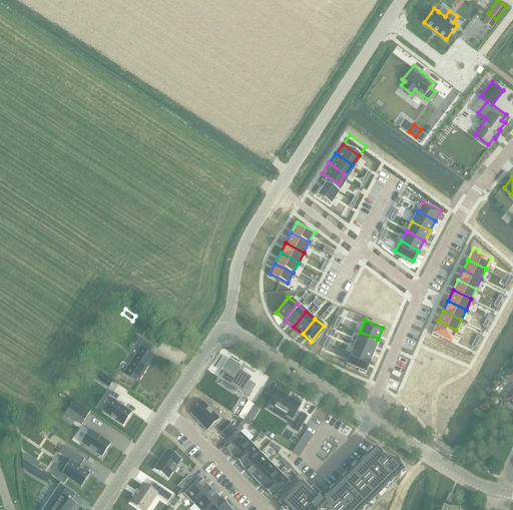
[(433,332),(432,333),(438,336),(438,335),(451,341),(456,330),(438,321),(433,332)]
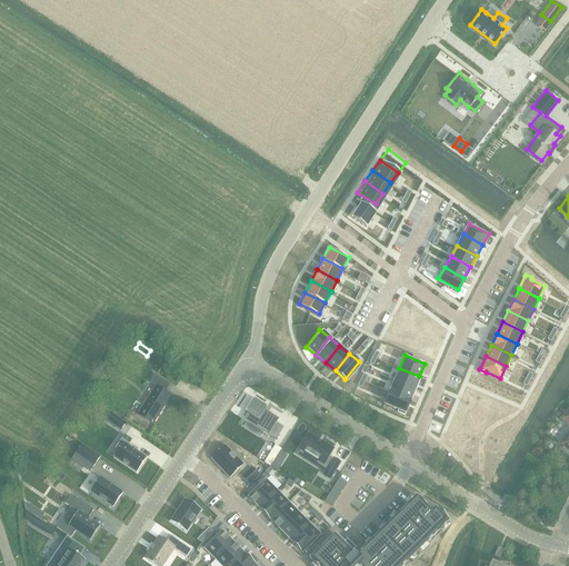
[(399,368),(395,379),(415,388),(419,376),(399,368)]
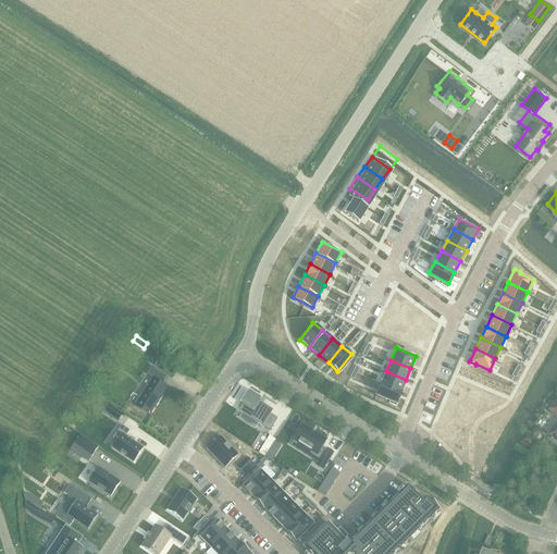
[(162,380),(166,372),(151,364),(147,371),(152,374),(135,403),(149,411),(166,383),(162,380)]
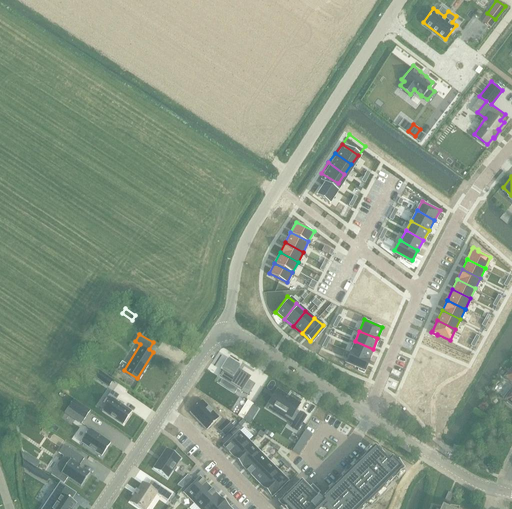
[(355,341),(351,351),(369,358),(373,349),(355,341)]
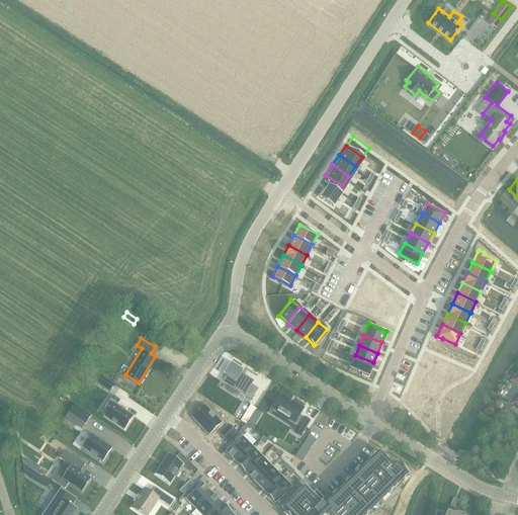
[(355,355),(350,366),(368,374),(373,362),(355,355)]
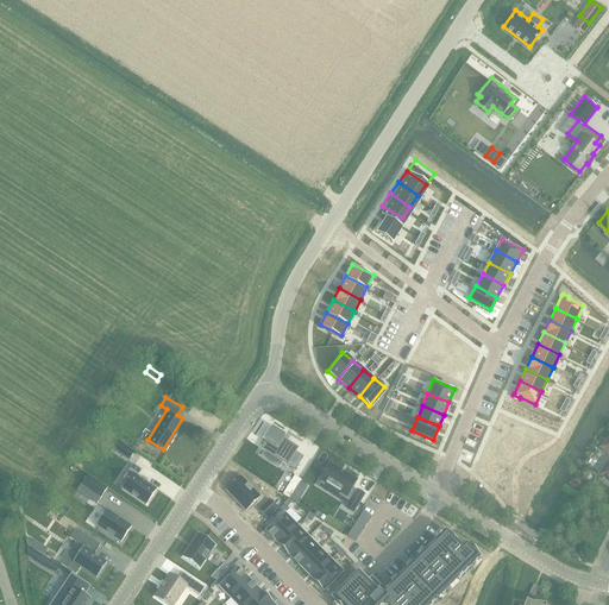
[(265,439),(261,446),(264,448),(282,459),(287,461),(295,466),(303,454),(295,448),(297,445),(283,436),(284,433),(274,426),(269,427),(263,438),(265,439)]
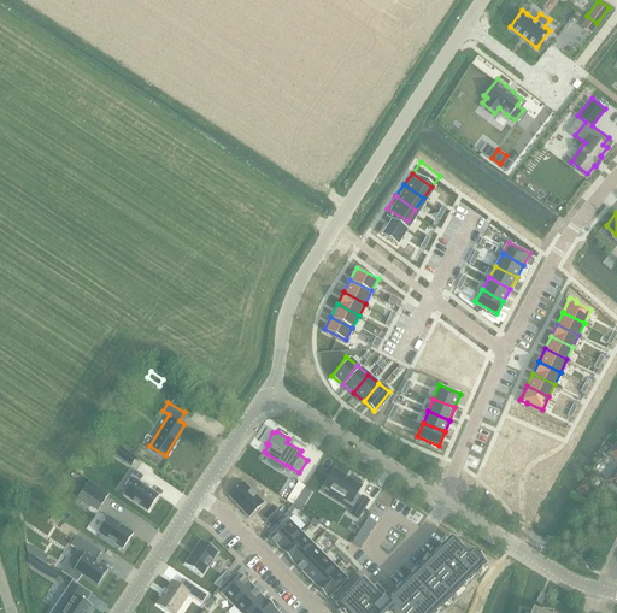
[(122,444),(116,452),(130,463),(135,454),(122,444)]
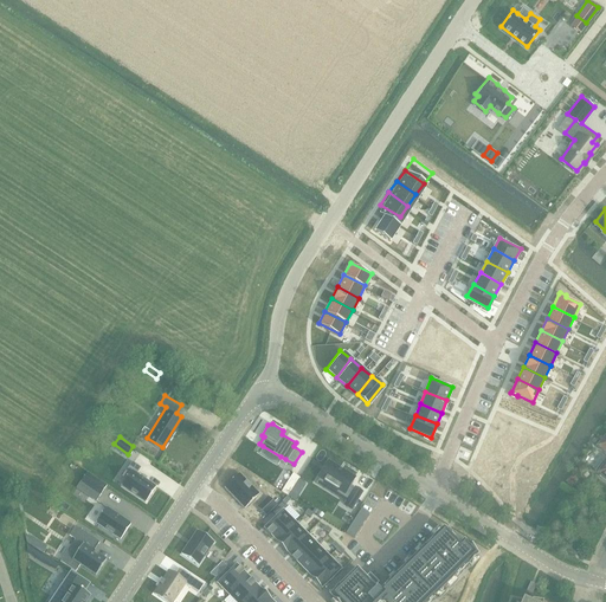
[(130,468),(121,483),(146,499),(156,484),(136,471),(140,465),(133,459),(128,466),(130,468)]
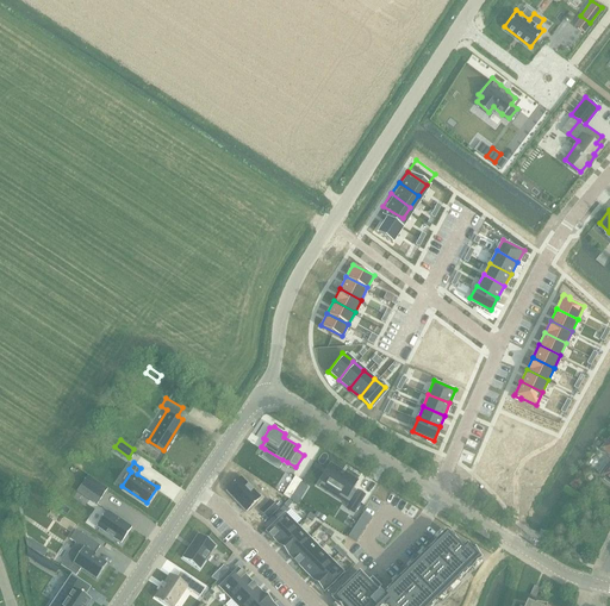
[(331,462),(322,478),(352,497),(347,503),(346,505),(354,511),(366,493),(358,487),(356,488),(352,486),(356,479),(331,462)]
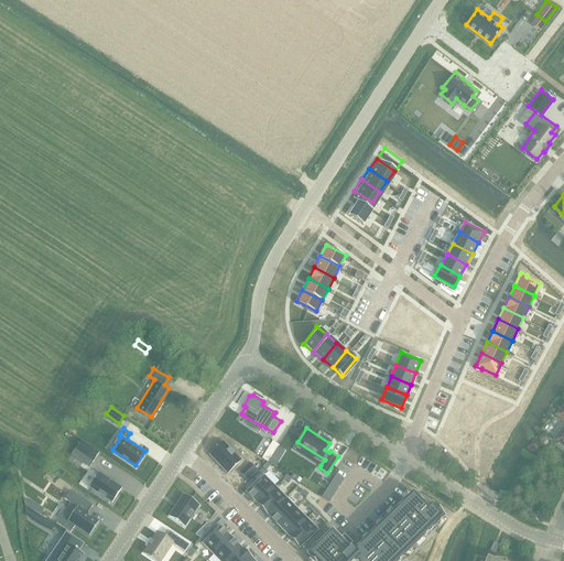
[(80,437),(75,445),(87,454),(84,461),(88,464),(99,449),(80,437)]
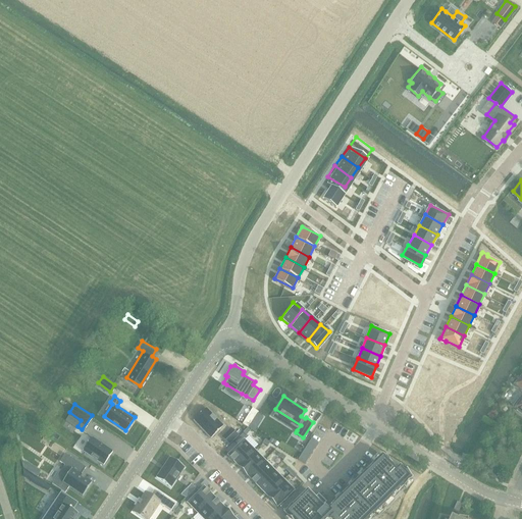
[(206,406),(194,418),(210,435),(223,423),(206,406)]
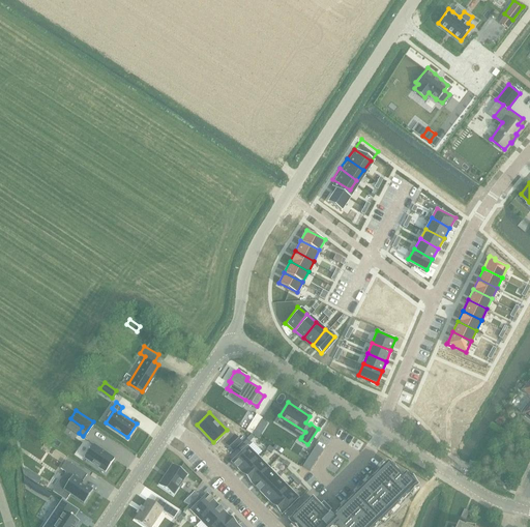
[(256,412),(245,428),(252,432),(261,415),(256,412)]
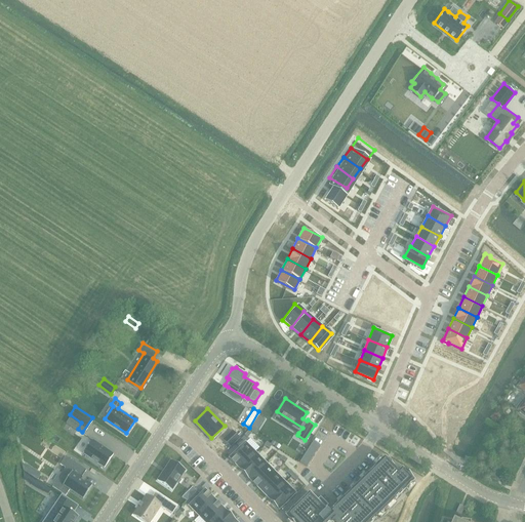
[(232,428),(223,437),(231,445),(240,436),(232,428)]
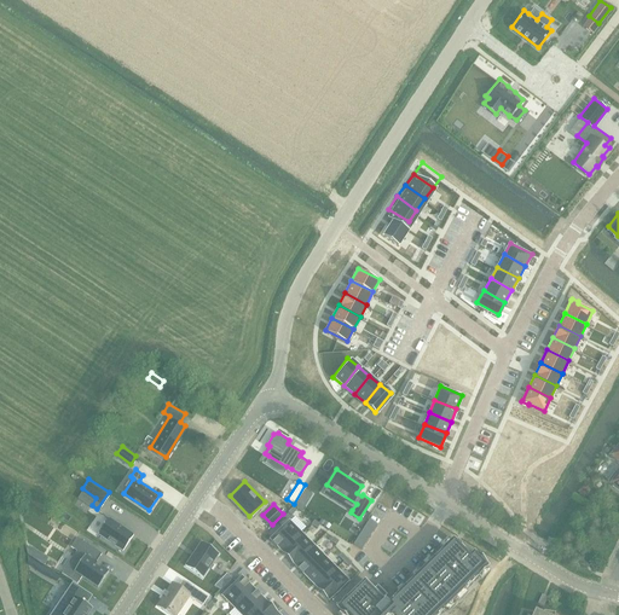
[(109,515),(98,532),(122,549),(133,533),(109,515)]
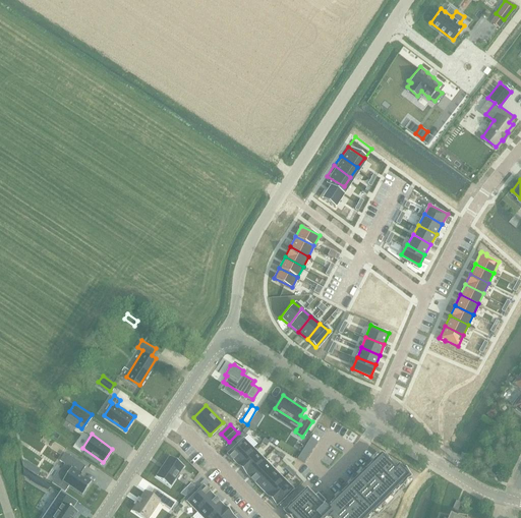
[(243,436),(227,452),(237,462),(253,446),(243,436)]
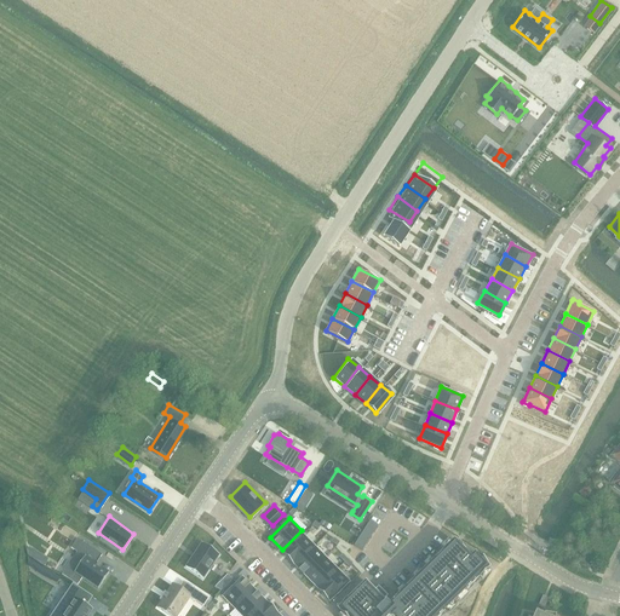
[(302,530),(282,550),(283,551),(282,551),(292,562),(293,560),(294,562),(314,542),(302,530)]
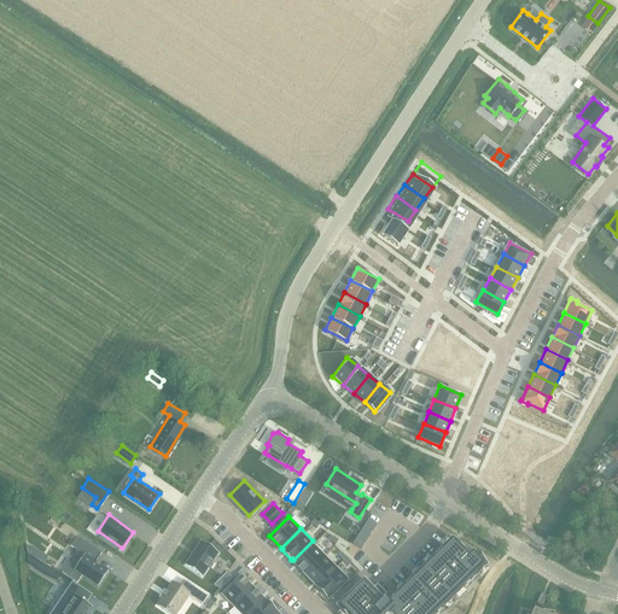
[(76,548),(62,569),(77,580),(81,573),(98,584),(109,568),(100,562),(101,561),(97,559),(97,560),(95,560),(101,550),(76,533),(70,543),(76,548)]
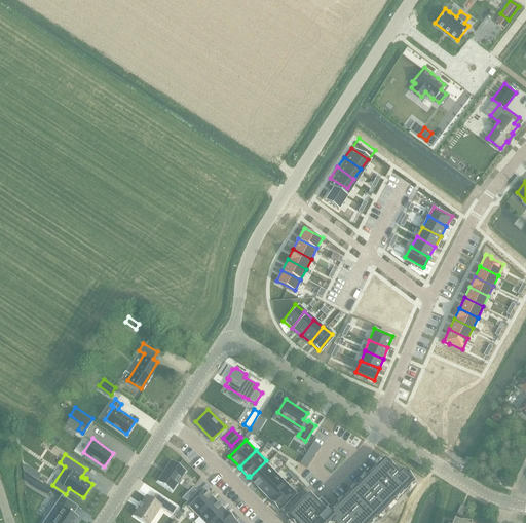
[(309,491),(286,514),(289,517),(288,517),(289,518),(293,522),(370,522),(376,518),(377,517),(383,511),(395,499),(405,489),(406,490),(406,489),(413,482),(414,482),(413,481),(414,480),(412,478),(413,478),(405,469),(404,470),(402,468),(399,472),(385,457),(383,458),(383,457),(382,458),(375,464),(375,465),(375,467),(369,473),(368,473),(367,474),(361,480),(358,484),(350,490),(349,491),(350,491),(343,497),(337,503),(330,512),(325,507),(328,503),(329,505),(329,503),(328,502),(322,496),(321,495),(320,495),(316,498),(309,491)]
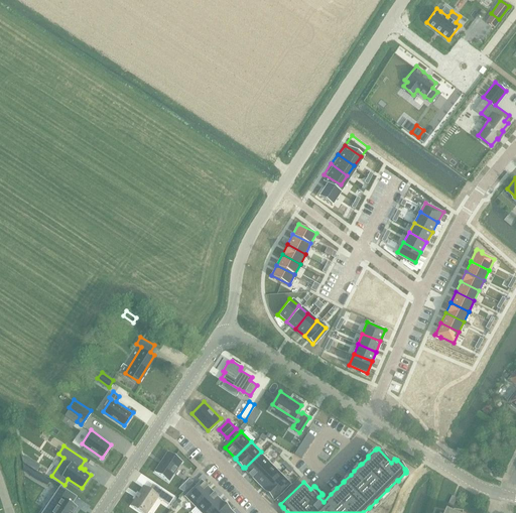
[(168,450),(154,470),(168,480),(182,460),(168,450)]
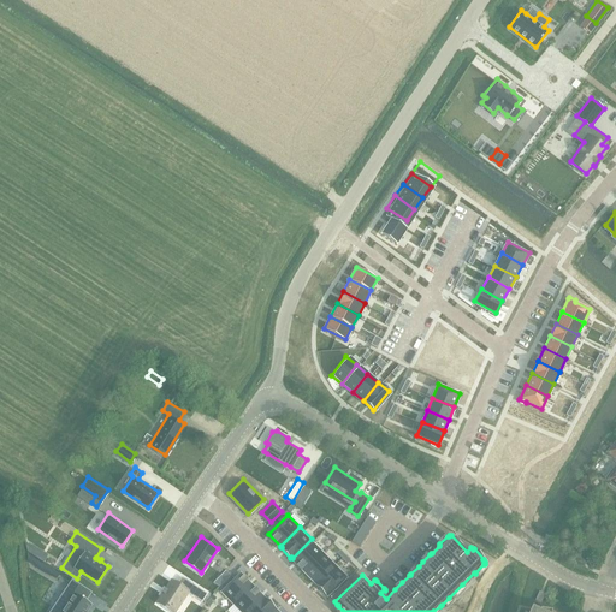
[(312,539),(292,558),(303,570),(323,551),(312,539)]
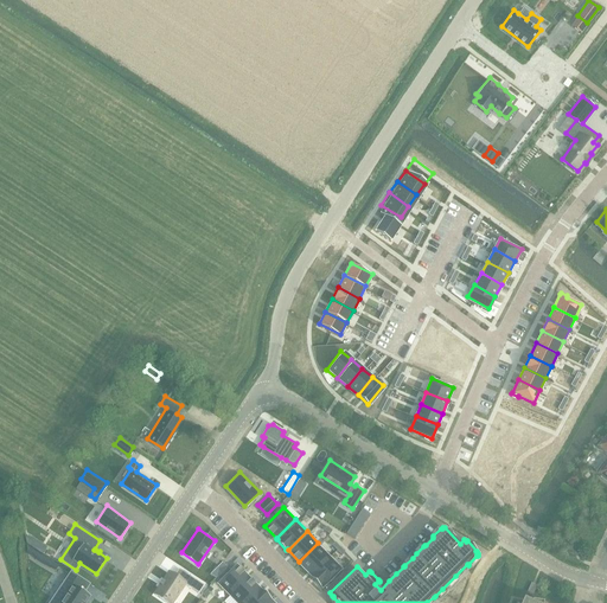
[(33,536),(26,540),(39,549),(43,550),(46,544),(33,536)]
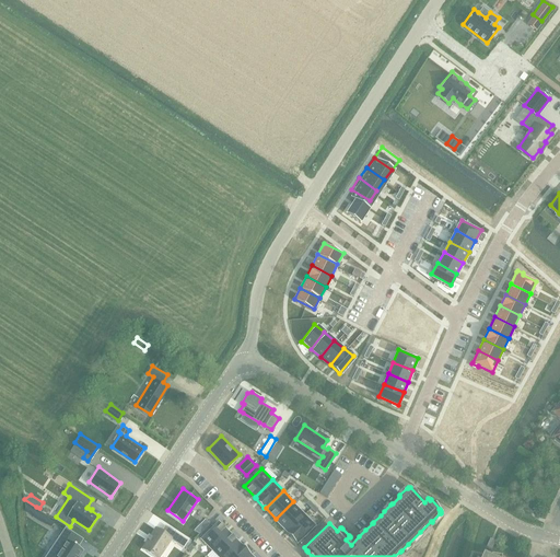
[(36,507),(24,499),(27,509),(32,512),(36,507)]
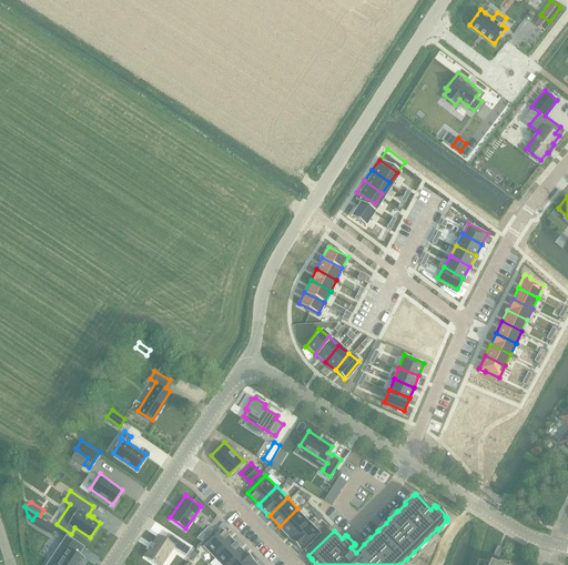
[(297,508),(280,526),(291,537),(308,520),(297,508)]
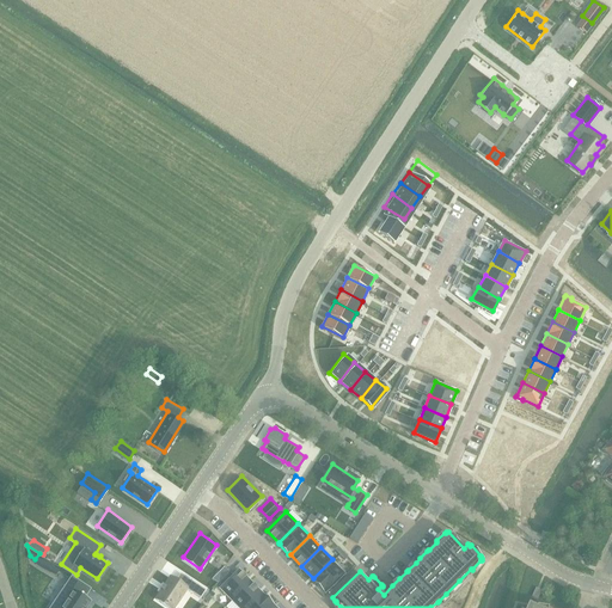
[(332,559),(313,578),(314,579),(313,579),(323,590),(324,589),(325,590),(344,571),(332,559)]
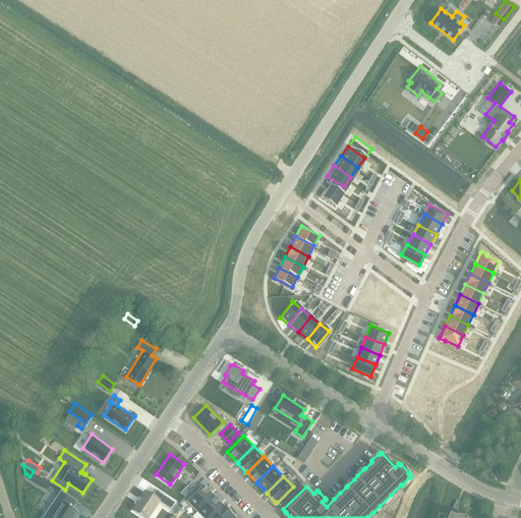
[(191,480),(185,485),(190,491),(195,485),(191,480)]
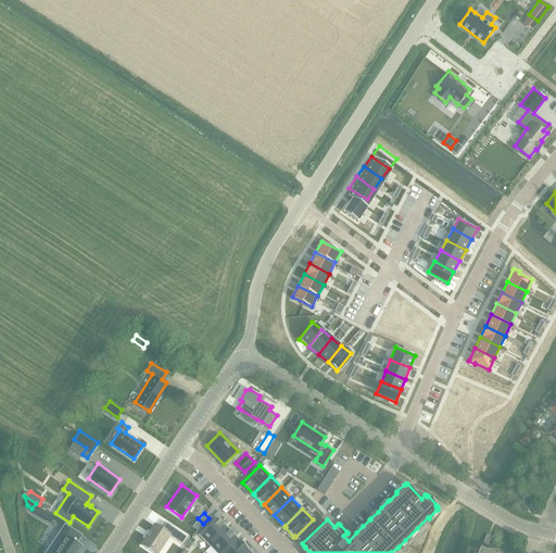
[(217,516),(199,532),(210,543),(228,527),(217,516)]
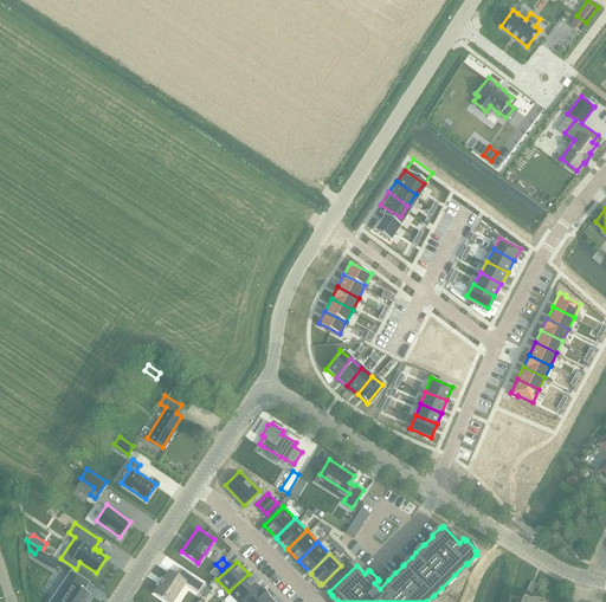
[(169,569),(155,590),(171,601),(185,581),(198,590),(204,582),(179,565),(174,573),(169,569)]
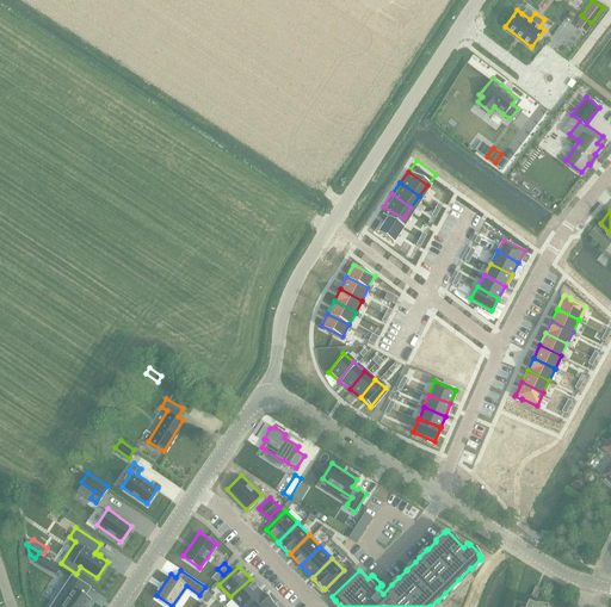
[(72,571),(48,606),(84,606),(91,598),(92,598),(85,593),(91,584),(72,571)]
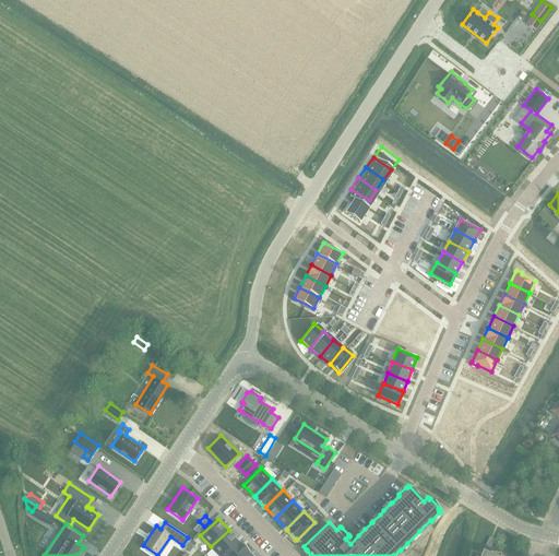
[(229,530),(211,546),(219,555),(223,555),(239,541),(229,530)]
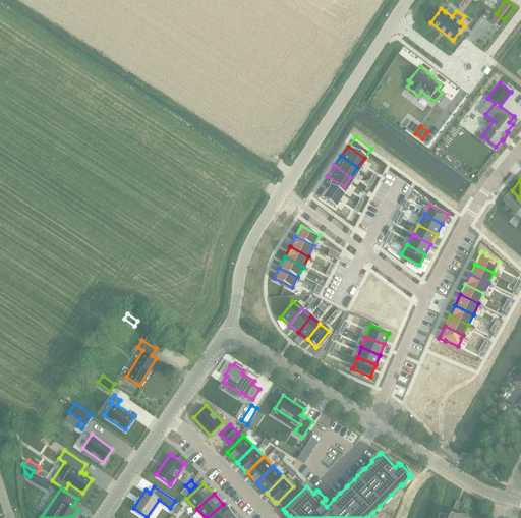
[(461,501),(459,500),(456,498),(453,506),(458,508),(461,501)]
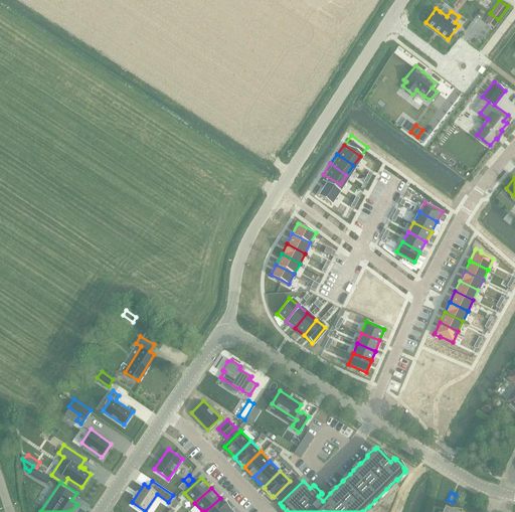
[(220,498),(205,511),(225,511),(230,507),(229,507),(230,506),(222,498),(221,498),(220,498)]
